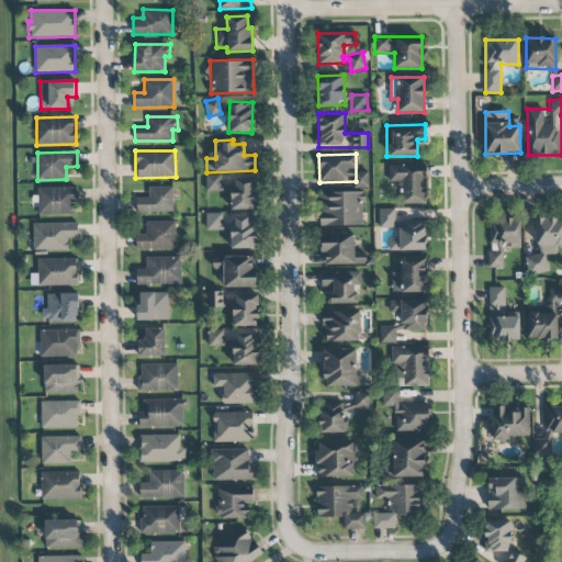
[(426,203),(426,166),(389,166),(389,182),(402,182),(402,203),(426,203)]
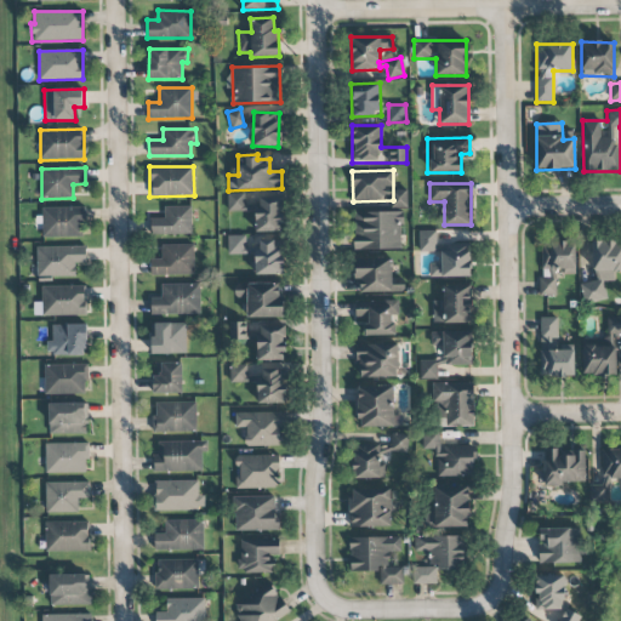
[(408,189),(391,189),(391,208),(406,208),(408,189)]
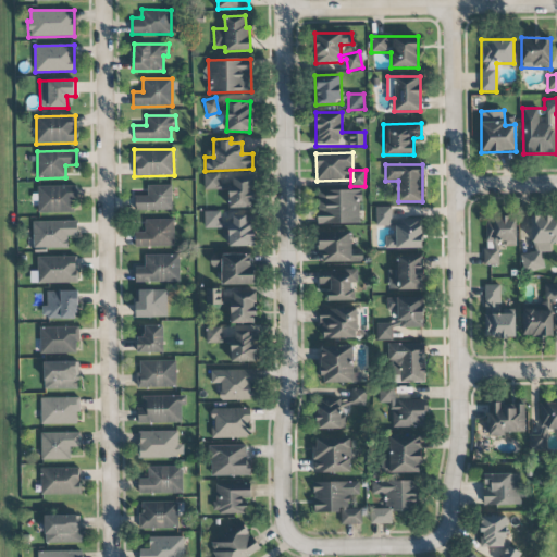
[(219,173),(203,174),(203,188),(220,188),(219,173)]
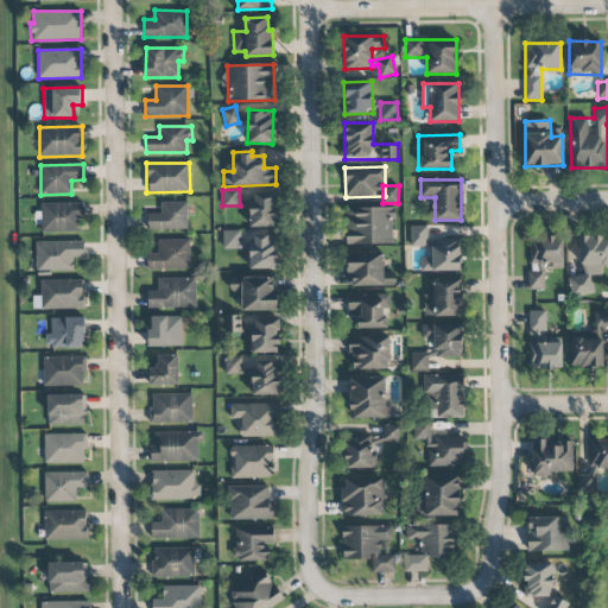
[(249,227),(278,228),(278,194),(251,192),(249,227)]
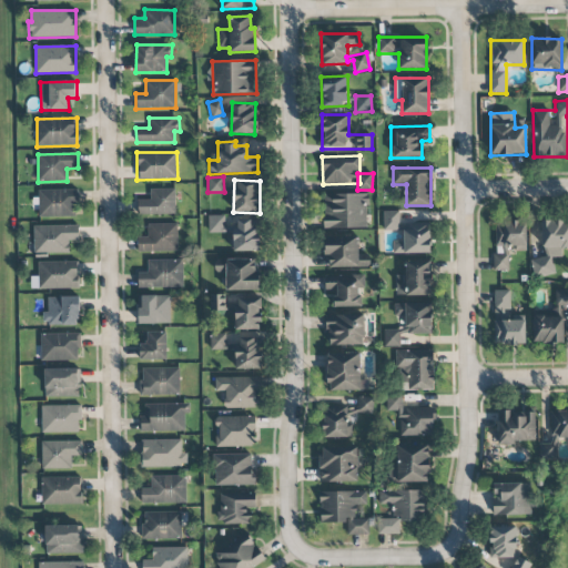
[(175,189),(150,189),(150,200),(138,200),(138,215),(175,214),(175,189)]
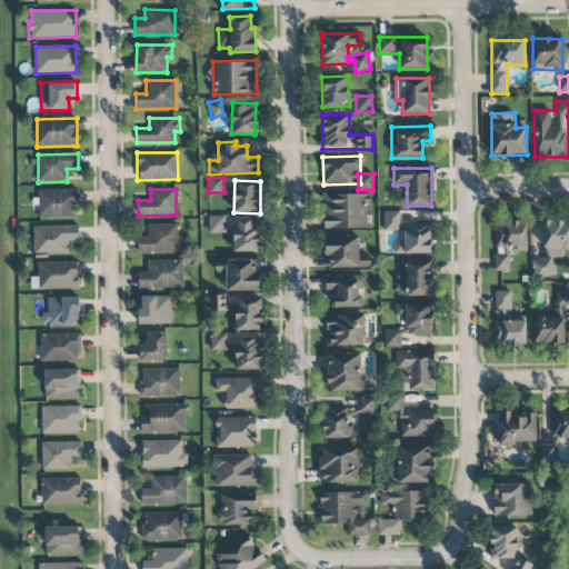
[(38,190),(39,218),(75,217),(75,202),(78,202),(78,190),(38,190)]
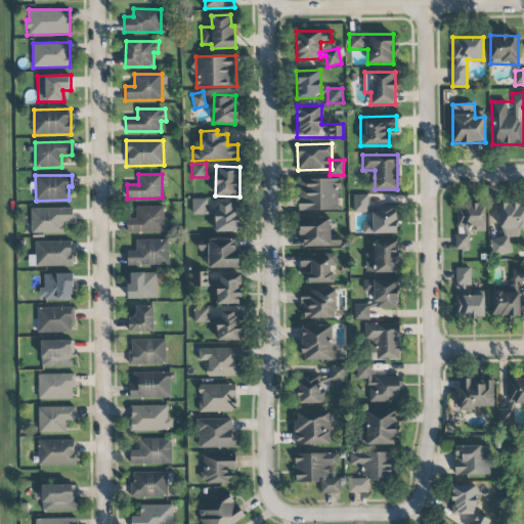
[(339,179),(299,178),(298,210),(339,211),(339,179)]
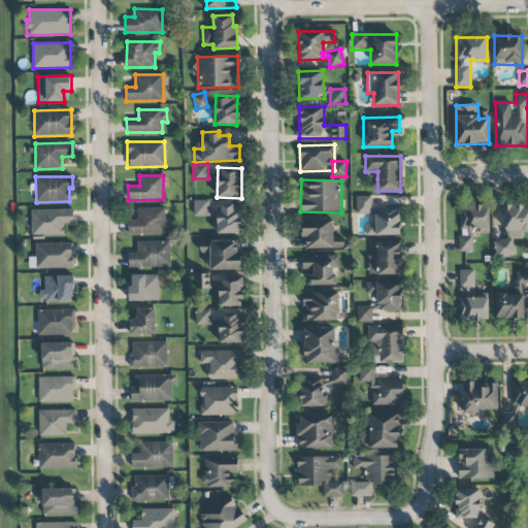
[(356,215),(371,215),(371,196),(357,196),(356,215)]
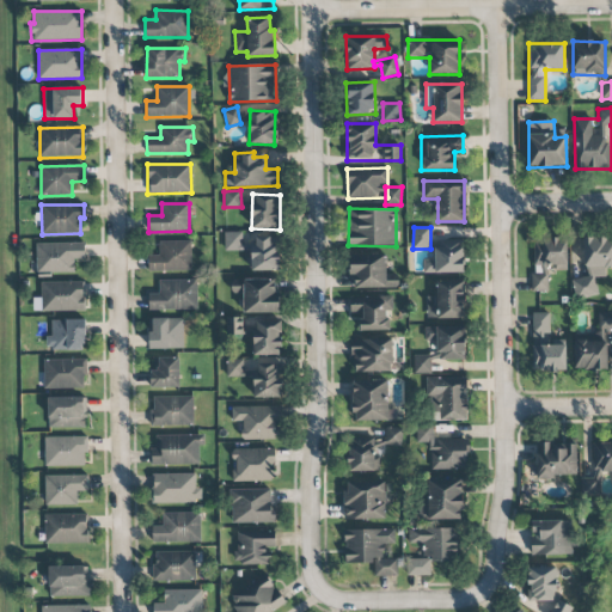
[(280,270),(279,238),(243,239),(242,232),(224,233),(225,251),(251,250),(251,270),(280,270)]
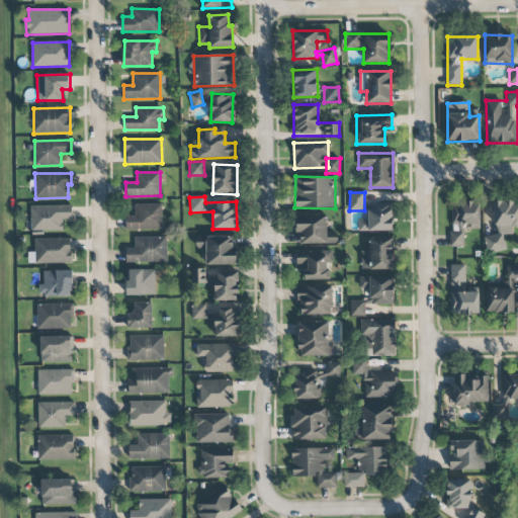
[(517,200),(495,201),(495,236),(486,236),(486,252),(505,252),(505,235),(513,235),(513,226),(517,226),(517,200)]
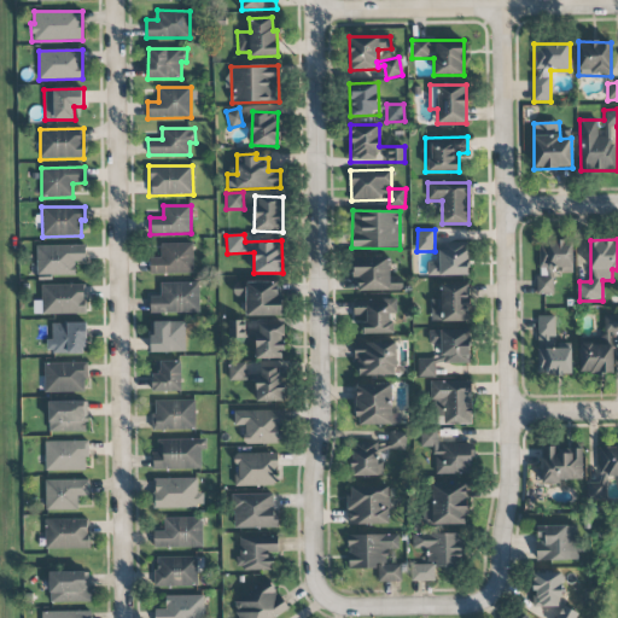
[(537,242),(538,293),(554,293),(554,274),(573,273),(573,240),(537,242)]
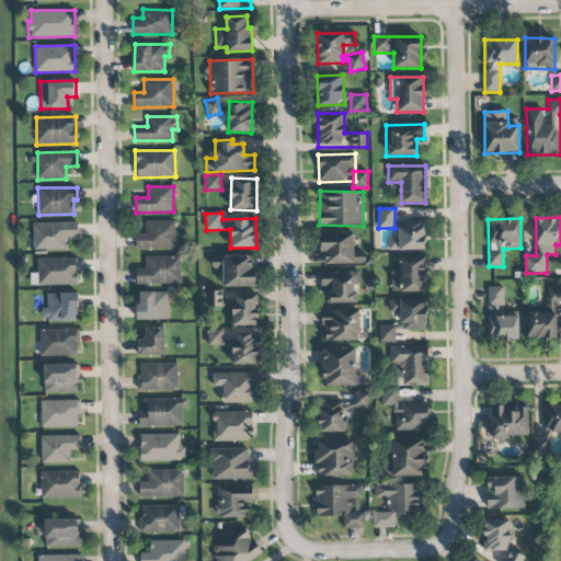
[(388,250),(424,251),(425,220),(399,219),(399,238),(389,238),(388,250)]
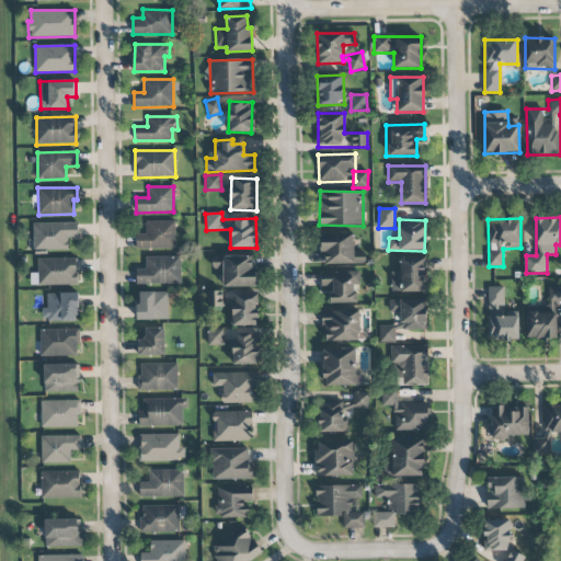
[(175,221),(146,221),(146,233),(137,233),(137,249),(175,249),(175,221)]
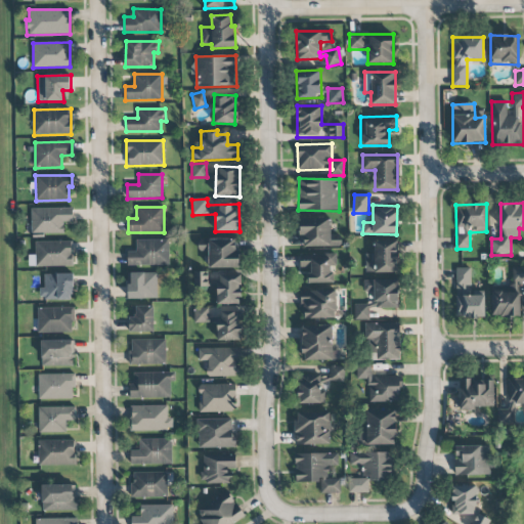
[(31,208),(31,233),(63,234),(63,222),(72,222),(73,209),(31,208)]
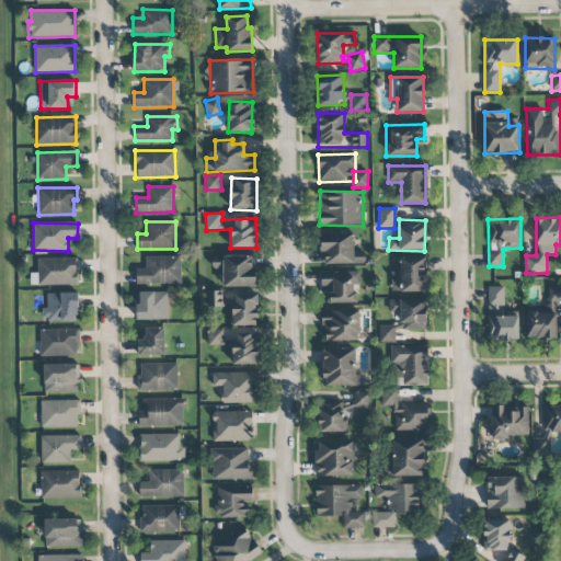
[(365,264),(365,253),(354,252),(354,235),(322,233),(322,264),(365,264)]
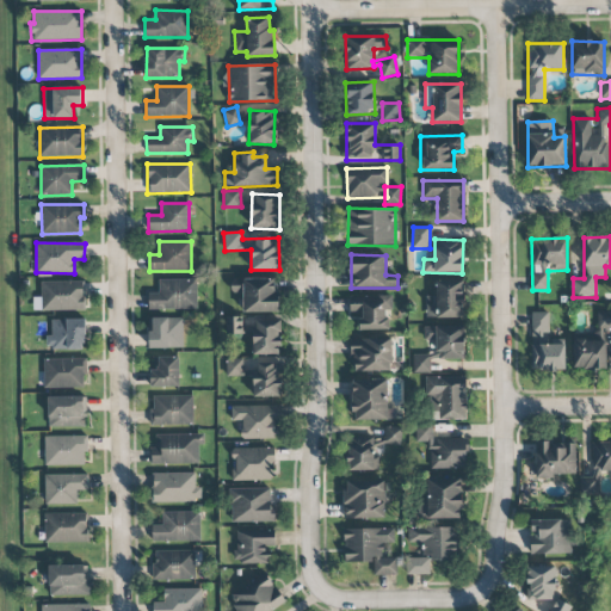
[(278,313),(278,279),(244,278),(244,287),(232,287),(232,292),(242,292),(242,313),(278,313)]
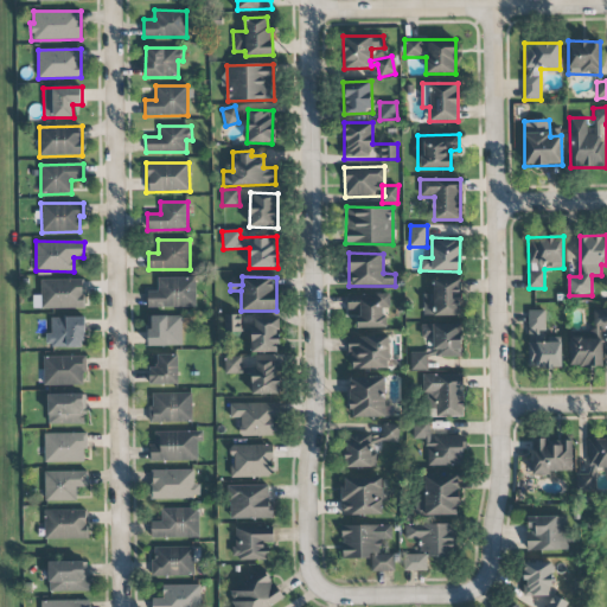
[(196,307),(196,278),(158,279),(158,291),(147,292),(147,308),(196,307)]
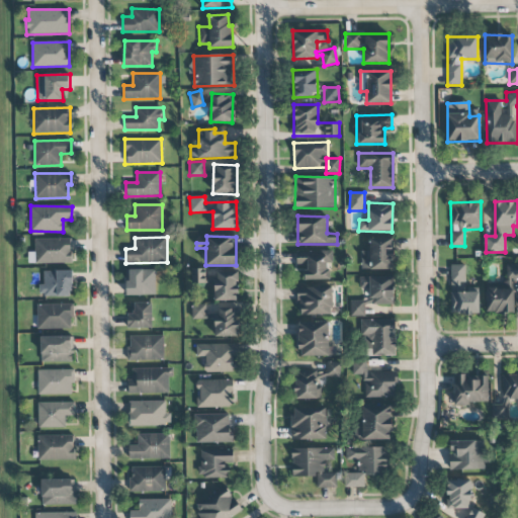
[(360,251),(361,270),(395,269),(394,237),(369,238),(370,251),(360,251)]
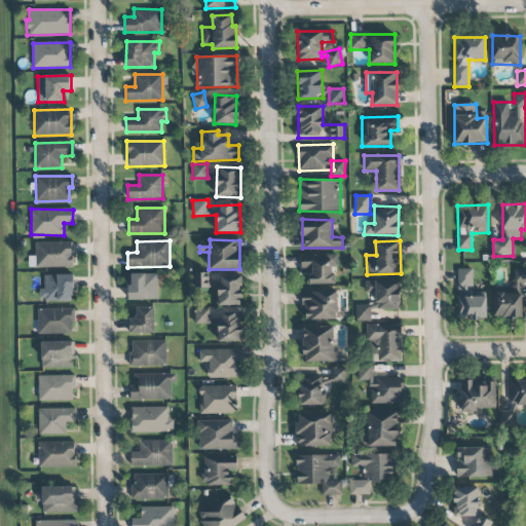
[(35,242),(36,268),(73,267),(72,241),(35,242)]
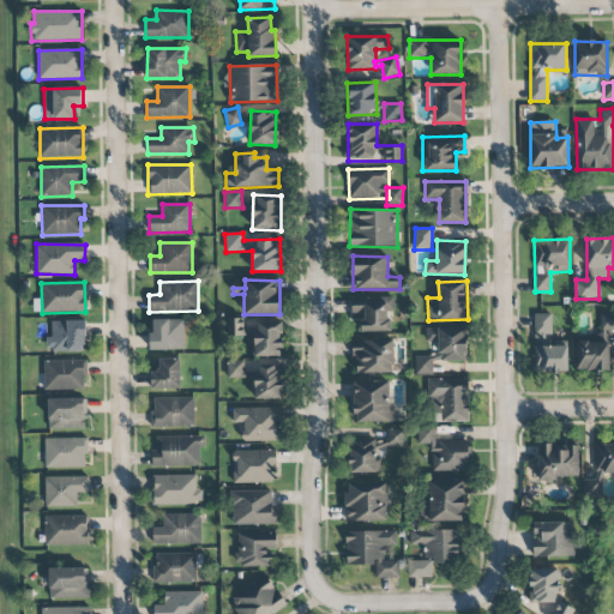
[(392,296),(351,299),(351,314),(361,313),(362,332),(393,331),(392,296)]
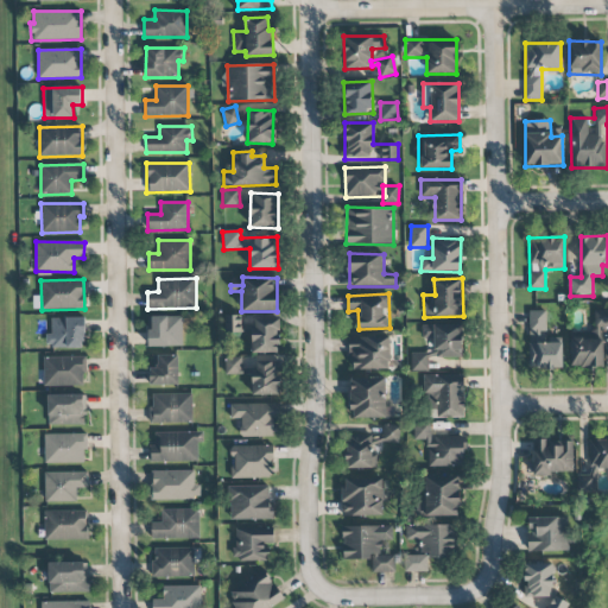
[(607,310),(595,310),(595,327),(607,327),(607,310)]
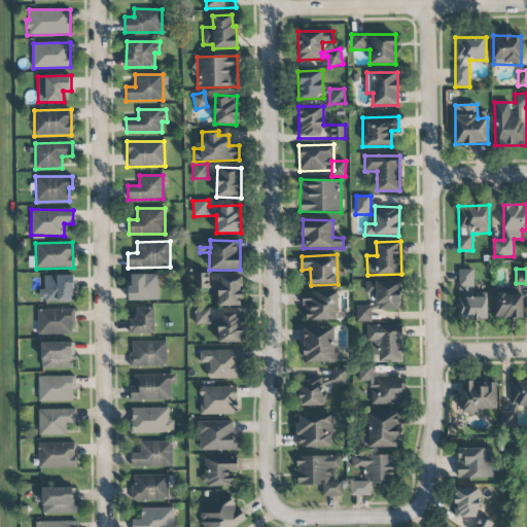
[(472,297),(472,270),(459,270),(458,319),(488,320),(488,297),(472,297)]
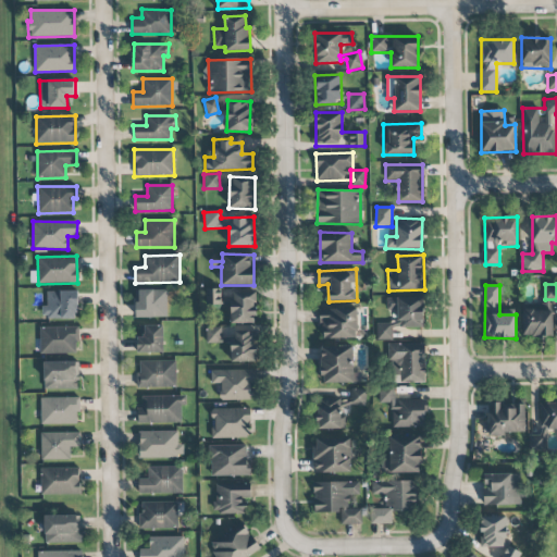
[(166,289),(137,291),(137,318),(166,317),(166,289)]
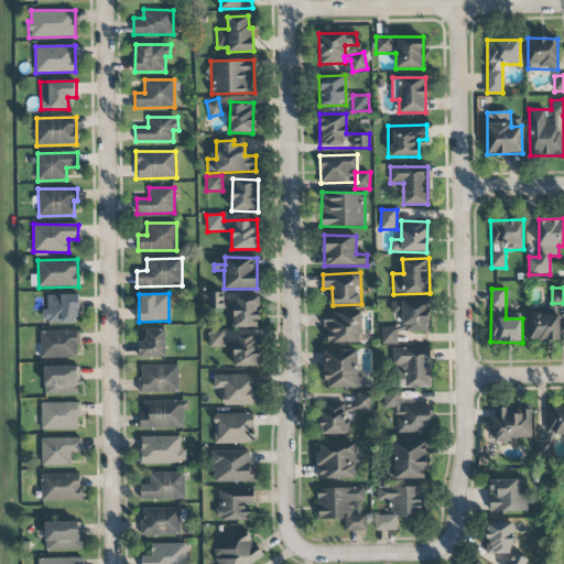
[(259,295),(235,295),(235,304),(224,304),(224,293),(208,293),(208,307),(234,307),(234,327),(259,327),(259,295)]
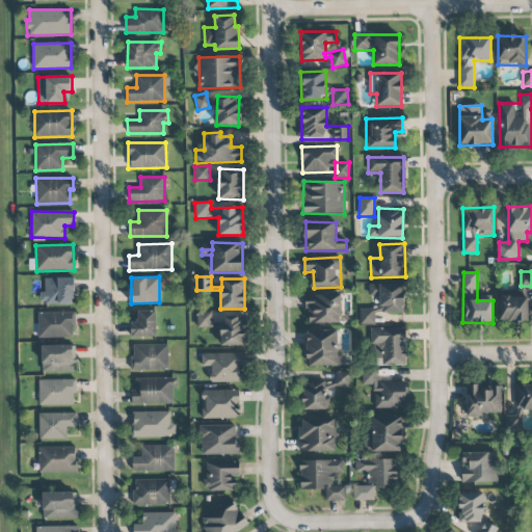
[(74,278),(45,278),(45,292),(41,292),(41,304),(74,304),(74,278)]
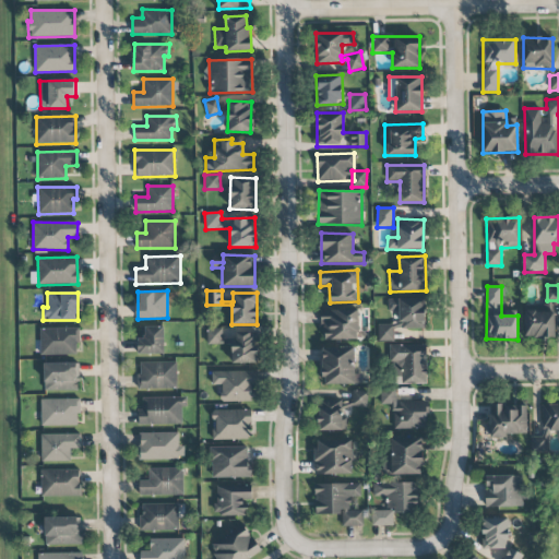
[(388,299),(389,311),(397,311),(399,323),(377,324),(378,342),(394,341),(393,329),(426,328),(425,298),(388,299)]
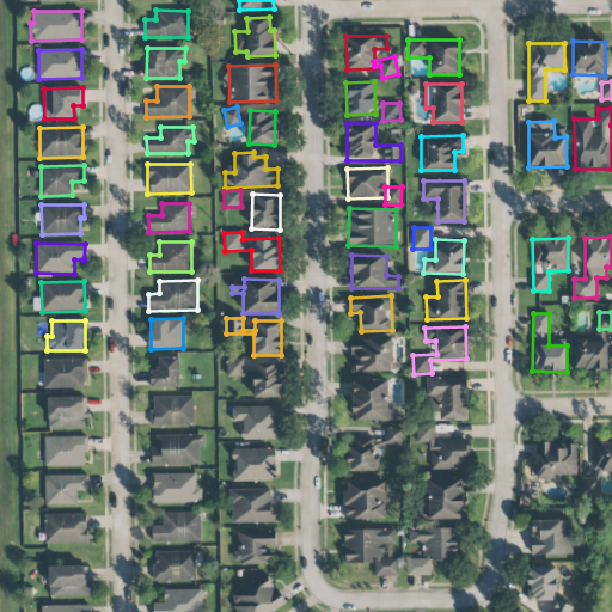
[(575,334),(574,368),(607,369),(609,331),(597,331),(597,334),(575,334)]
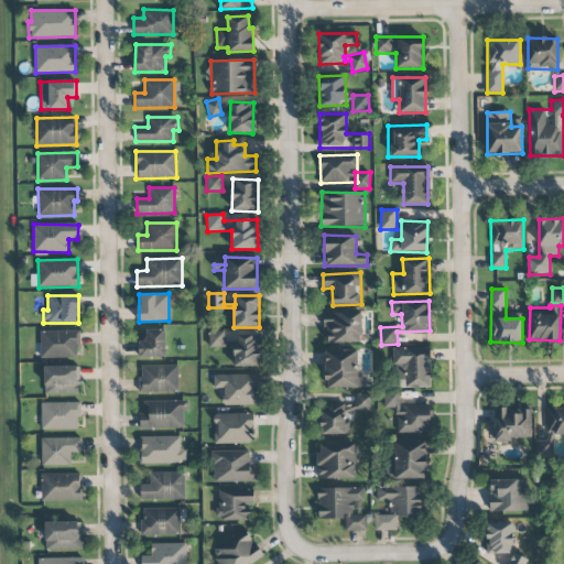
[(361,312),(325,313),(325,344),(362,343),(361,312)]
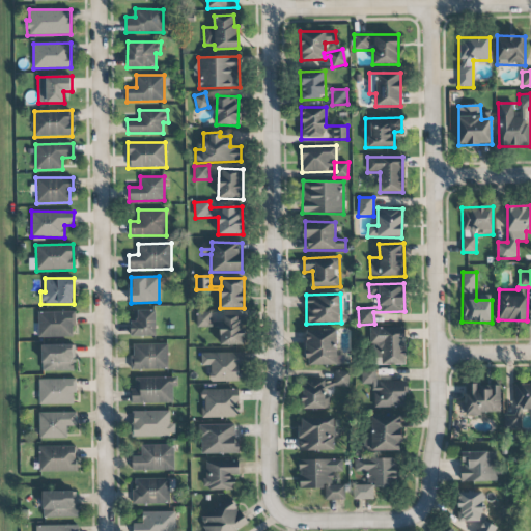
[(156,336),(156,310),(134,310),(134,320),(130,322),(130,336),(156,336)]
